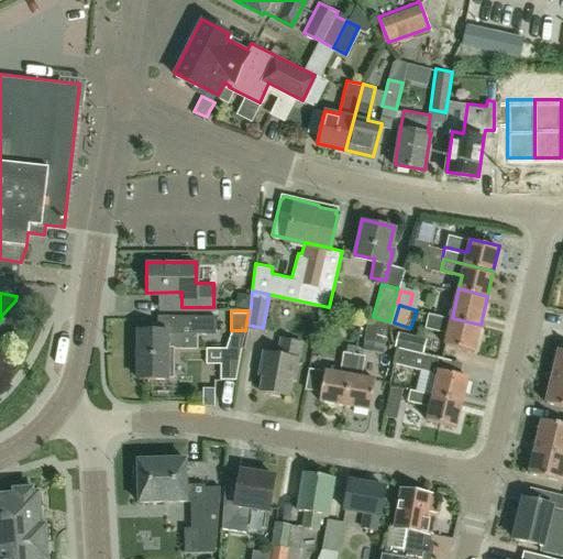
[(481,325),(452,318),(430,313),(427,326),(449,331),(445,342),(474,350),(481,325)]
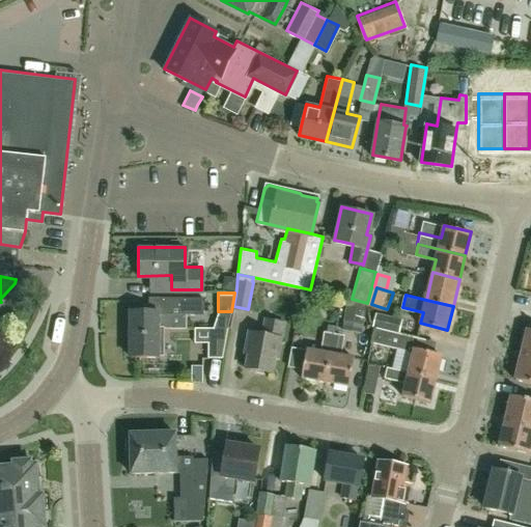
[(131,326),(163,326),(182,326),(187,326),(187,312),(204,312),(204,296),(149,296),(149,304),(142,304),(142,310),(131,309),(131,326)]
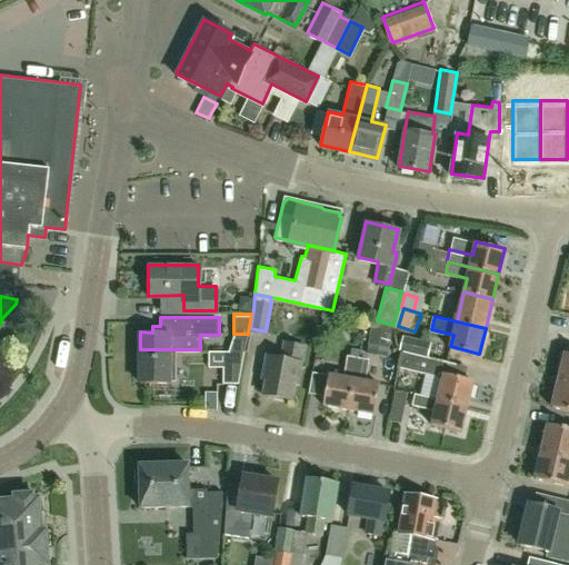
[(399,347),(401,348),(428,355),(430,340),(402,333),(399,347)]
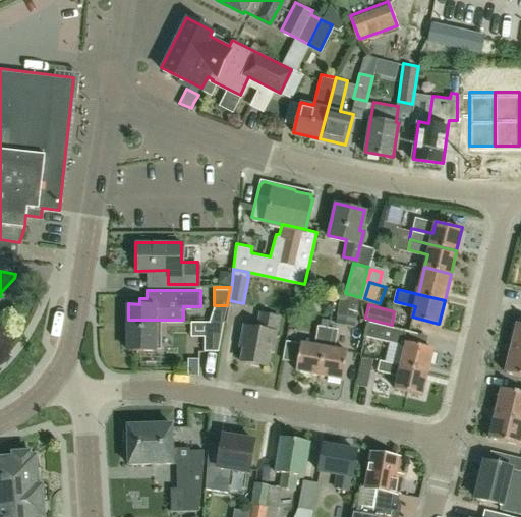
[(240,358),(266,363),(269,348),(271,349),(278,314),(261,311),(257,326),(243,324),(239,344),(242,345),(240,358)]
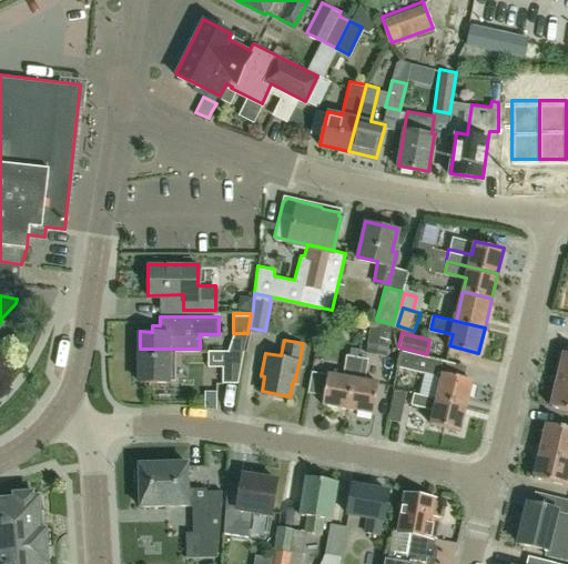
[(427,354),(401,348),(397,365),(436,375),(440,359),(426,354),(427,354)]
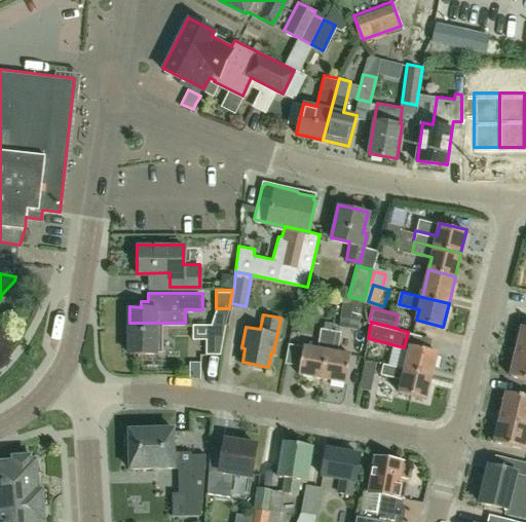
[(161,323),(129,323),(128,351),(155,351),(155,350),(161,350),(161,323)]
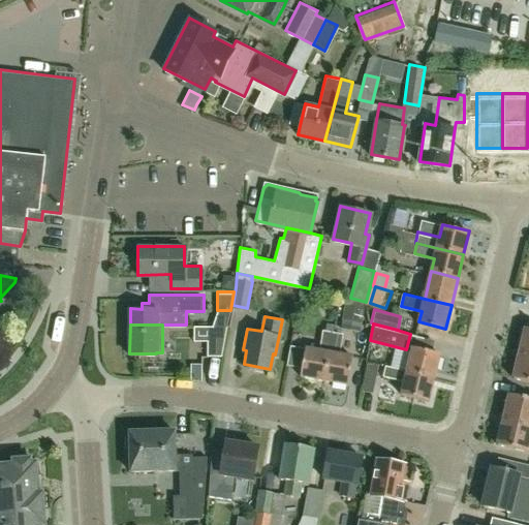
[(522,341),(520,351),(528,352),(528,327),(526,326),(525,328),(523,327),(519,340),(522,341)]
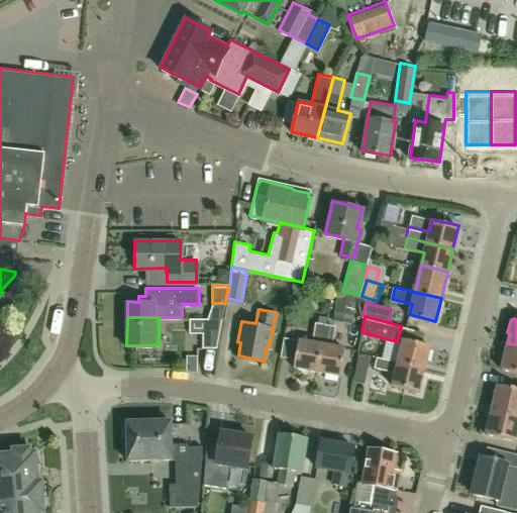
[(314,321),(311,340),(298,338),(293,366),(316,370),(324,323),(314,321)]
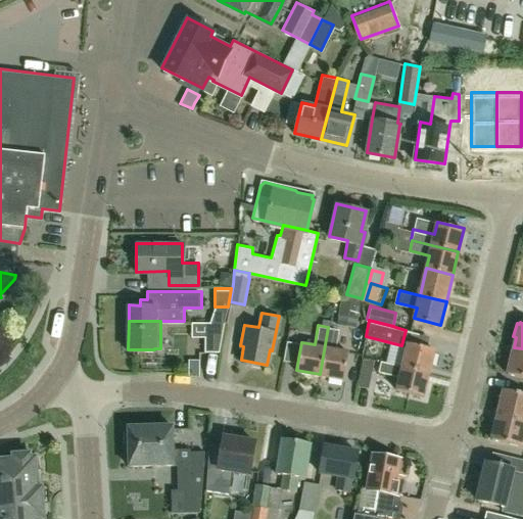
[(328,327),(320,374),(343,378),(348,350),(335,348),(338,328),(328,327)]
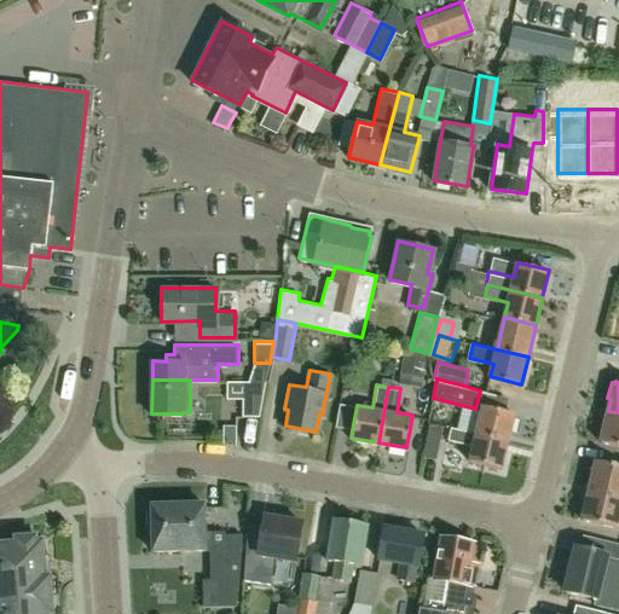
[(262,397),(242,397),(242,415),(259,415),(262,397)]
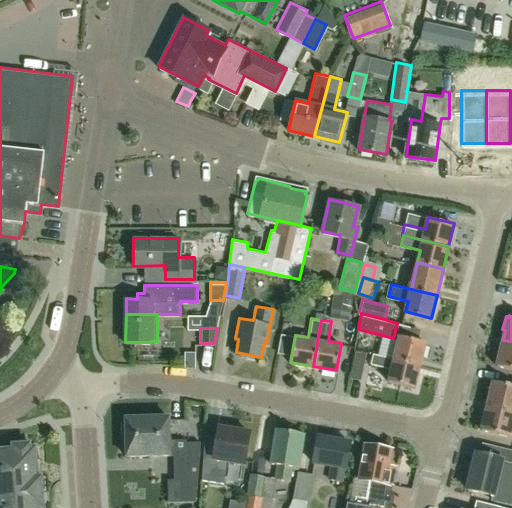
[(393,357),(420,364),(425,341),(398,335),(393,357)]
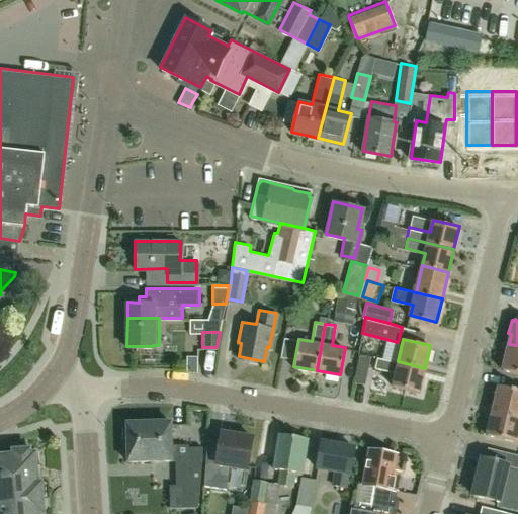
[(517,345),(509,344),(503,368),(517,371),(517,345)]
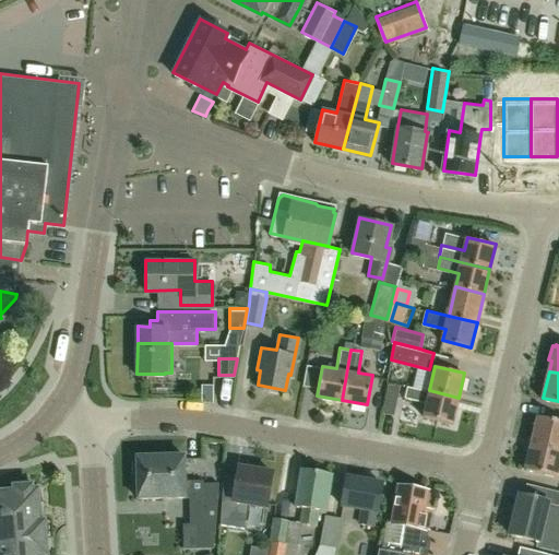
[(388,381),(385,396),(396,398),(400,384),(388,381)]
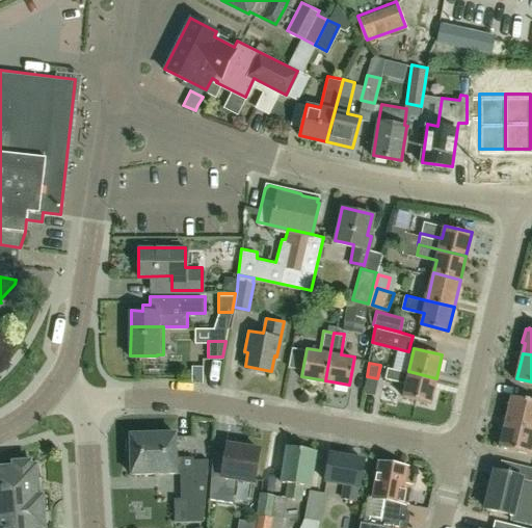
[(387,376),(406,381),(403,395),(430,401),(436,378),(408,371),(389,366),(387,376)]
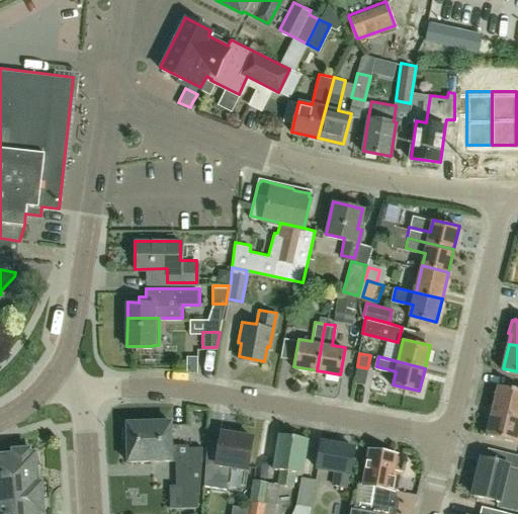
[(517,414),(517,389),(499,384),(493,409),(517,414)]
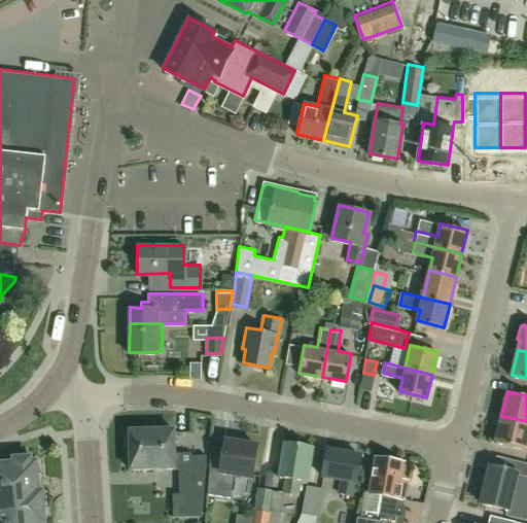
[(526,421),(501,416),(496,441),(526,448),(526,421)]
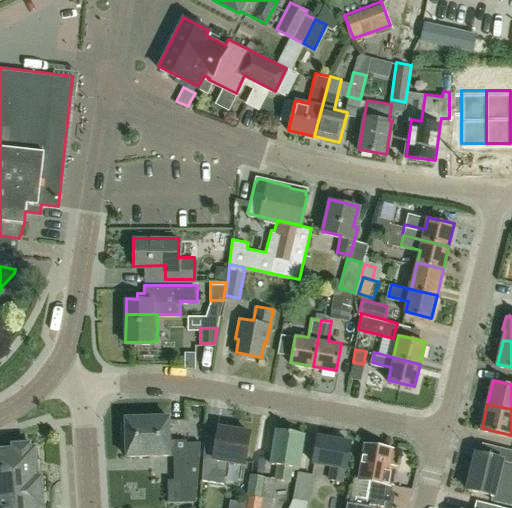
[(125,435),(169,435),(169,416),(123,416),(123,435),(125,435)]
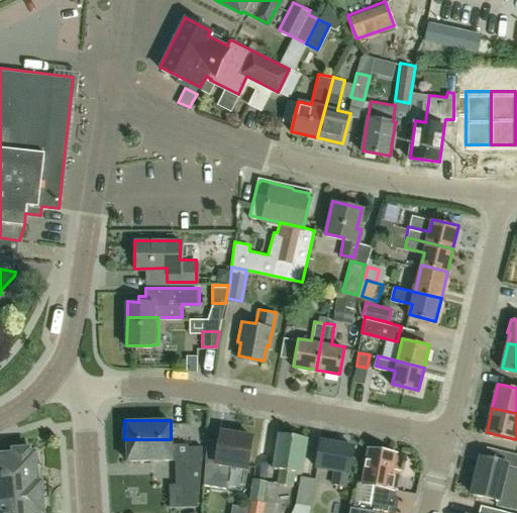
[(252,436),(221,431),(217,458),(206,456),(204,484),(226,487),(230,466),(247,469),(252,436)]
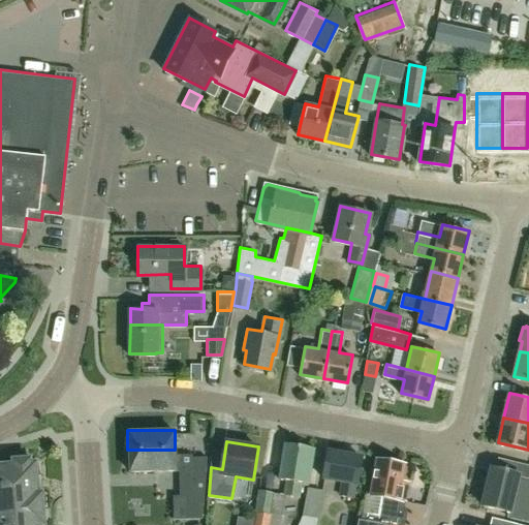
[(283,493),(285,494),(298,496),(300,481),(308,483),(314,446),(284,442),(278,477),(286,479),(283,493)]
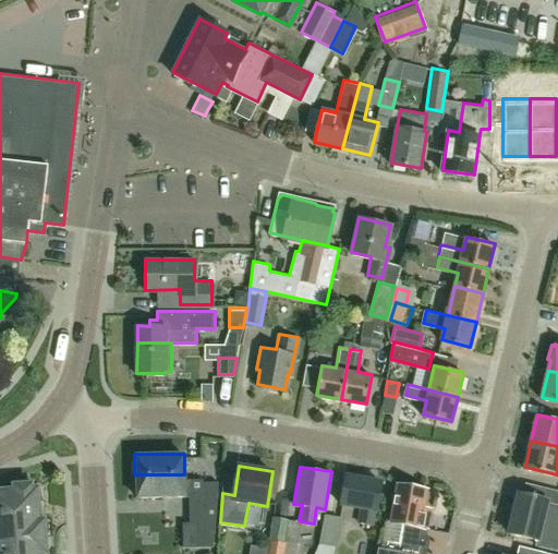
[(184,474),(136,474),(137,496),(184,495),(184,494),(190,494),(190,524),(196,524),(196,545),(211,545),(218,481),(203,481),(203,478),(184,478),(184,474)]
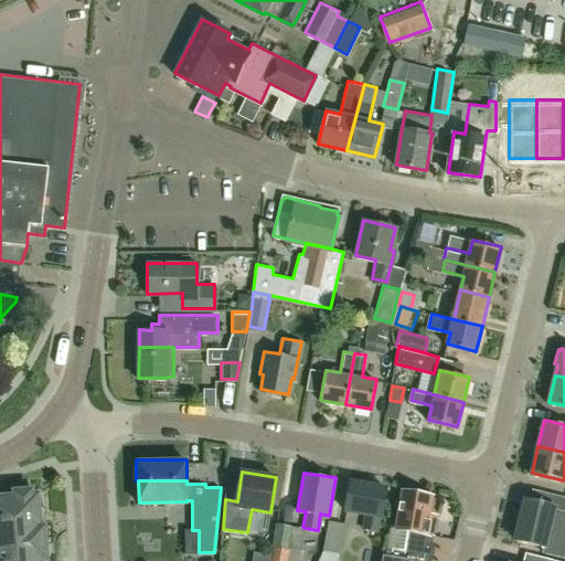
[(387,486),(351,480),(345,509),(366,514),(364,528),(377,530),(380,515),(383,516),(387,486)]
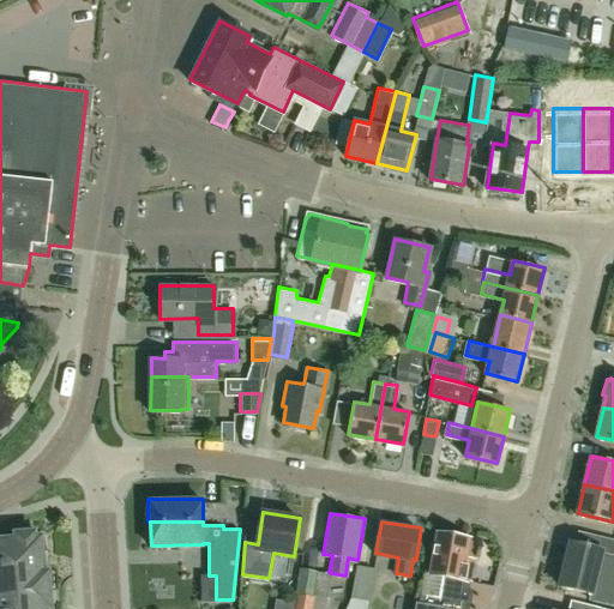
[(0,608),(52,608),(49,570),(44,570),(42,535),(36,535),(35,530),(16,531),(16,536),(0,537),(0,608)]
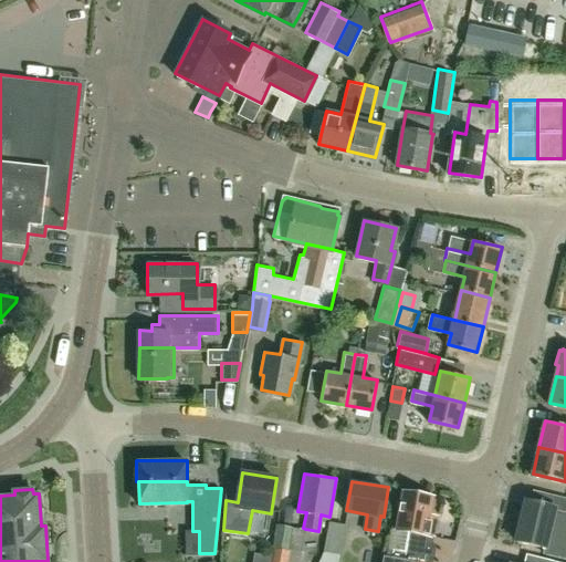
[(428,561),(437,516),(430,514),(435,497),(404,490),(397,527),(390,526),(384,555),(381,561),(428,561)]
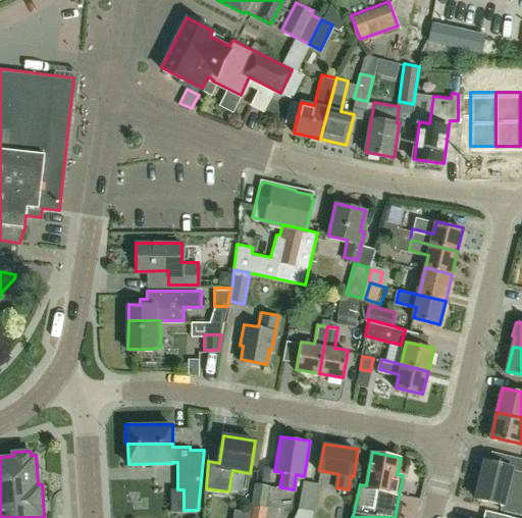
[(521,458),(518,469),(486,461),(476,497),(503,504),(502,508),(521,513),(521,508),(521,458)]
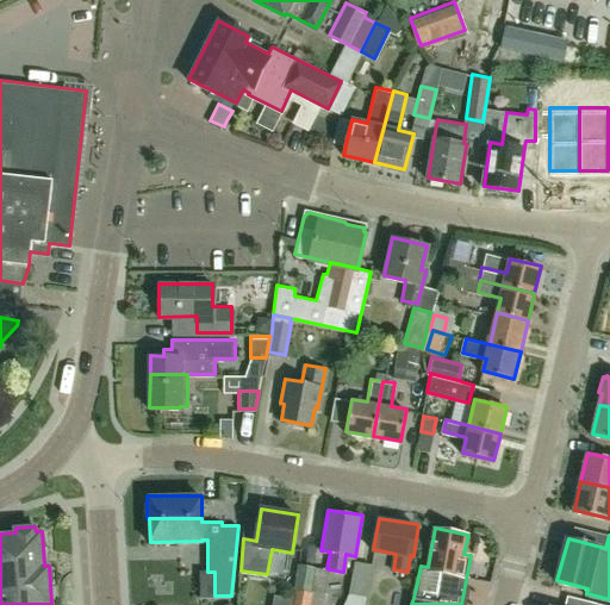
[(352,575),(349,587),(349,592),(366,596),(371,563),(354,560),(352,575)]
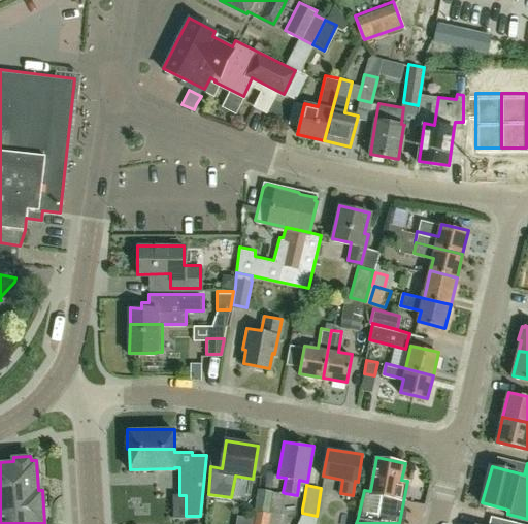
[(270,512),(273,491),(259,488),(255,509),(270,512)]
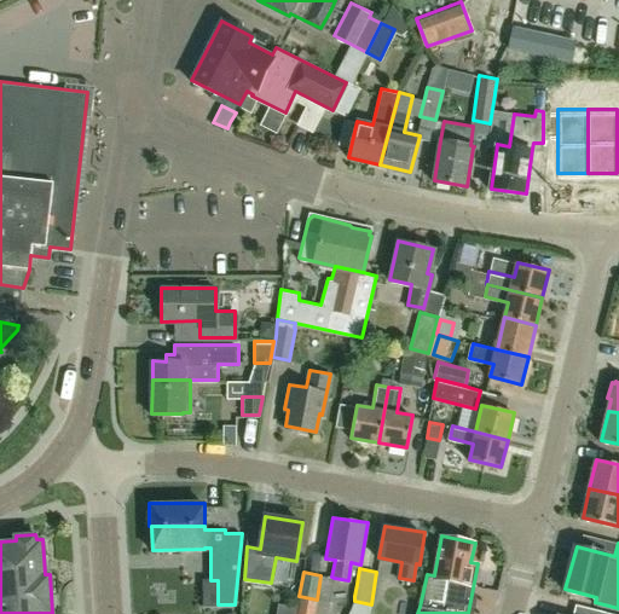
[(301,613),(320,613),(322,601),(304,598),(301,613)]
